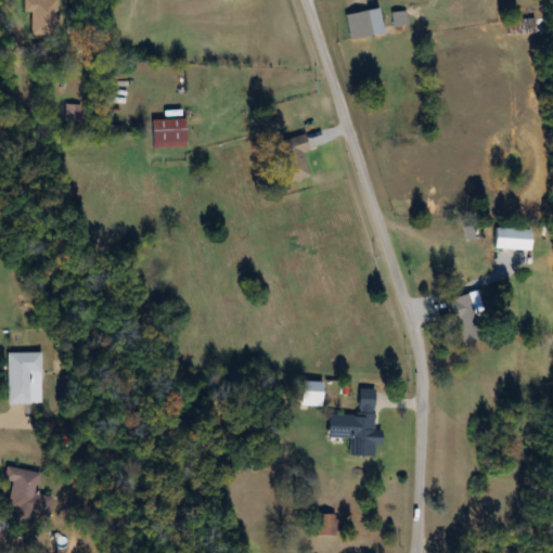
[(31,12),(31,34),(60,34),(59,0),(24,0),(24,12),(31,12)]
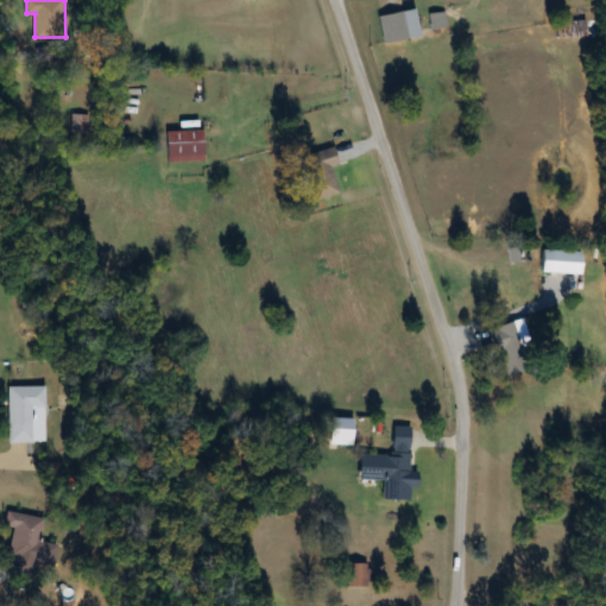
[(383,44),(420,36),(414,8),(377,17),(383,44)]
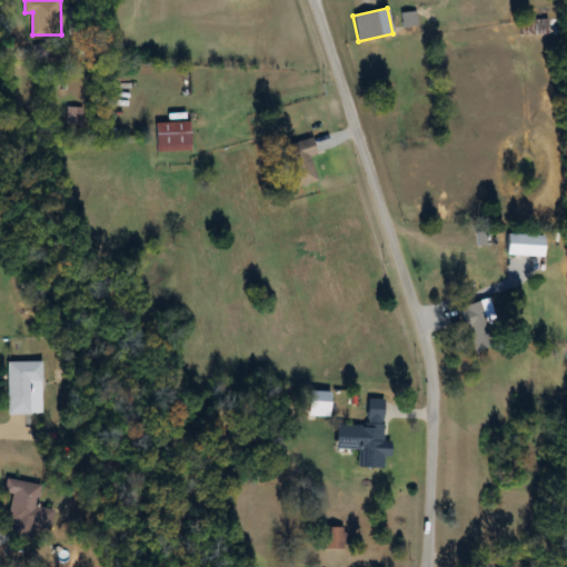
[(400,13),(403,27),(418,26),(416,11),(400,13)]
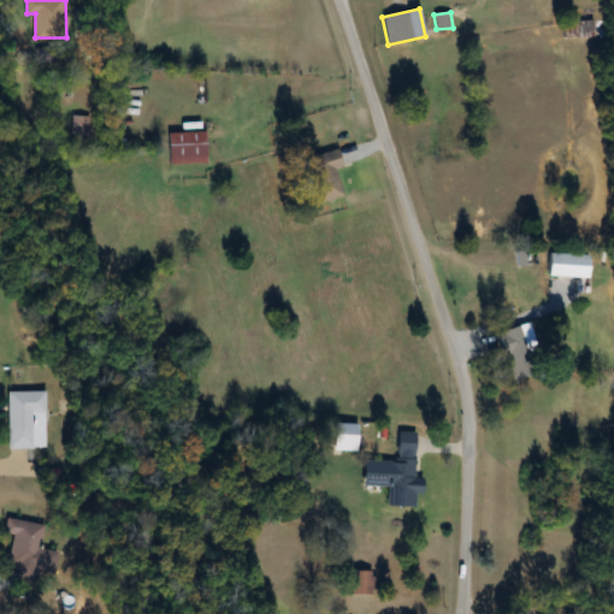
[(89,116),(72,116),(72,134),(89,134),(89,116)]
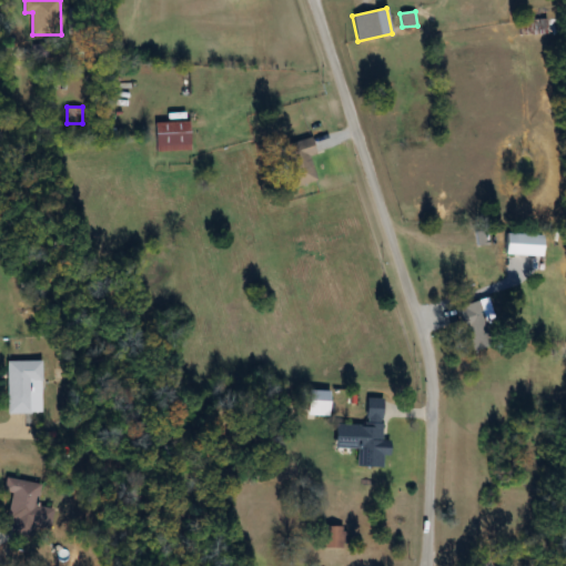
[(190,121),(153,121),(153,150),(190,150),(190,121)]
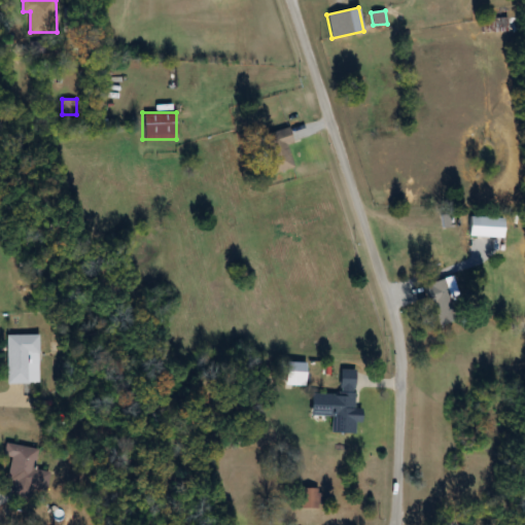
[(269,172),(292,168),(287,143),(291,142),(288,128),(260,134),(269,172)]
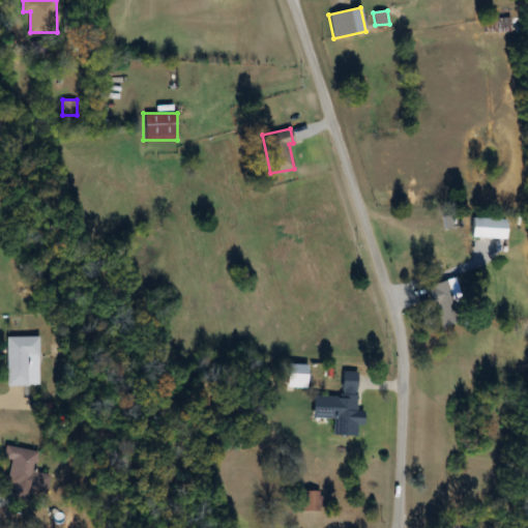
[(437,326),(465,319),(453,276),(426,284),(437,326)]
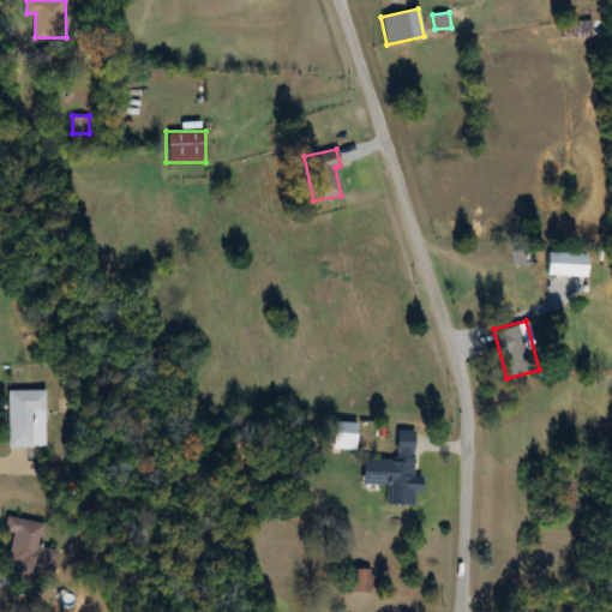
[(49,447),(49,390),(10,390),(10,447),(49,447)]
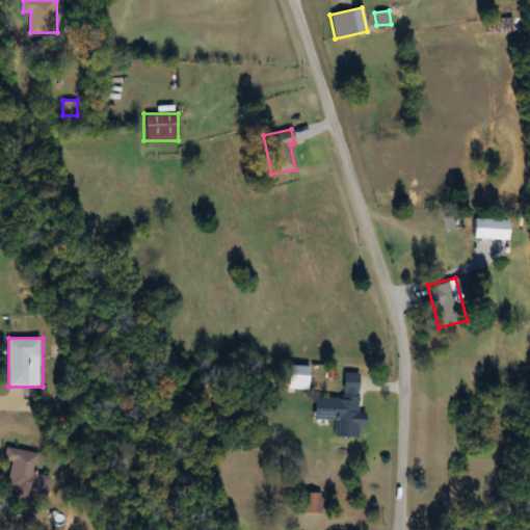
[(359,397),(330,397),(330,436),(359,436),(359,397)]
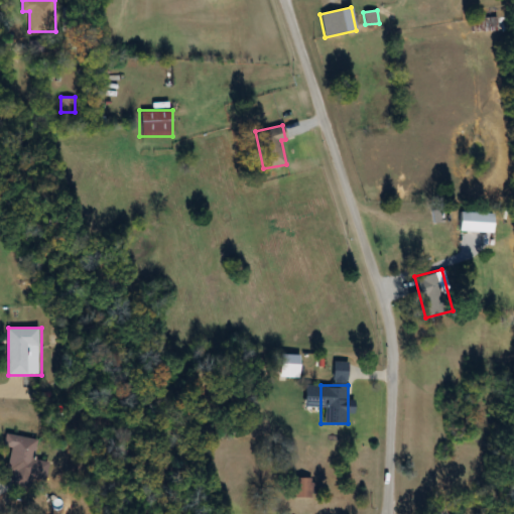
[(292,496),(309,496),(309,477),(292,477),(292,496)]
